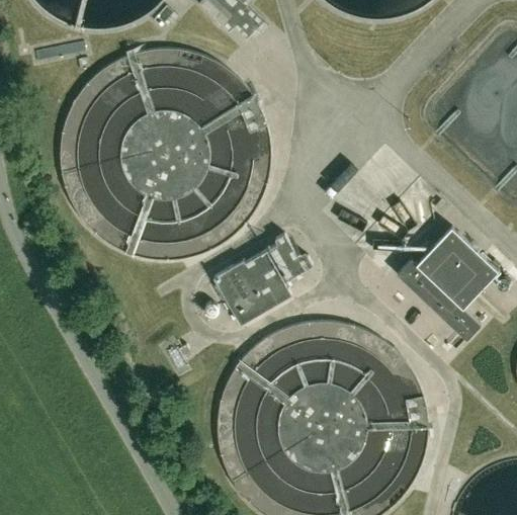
[(246,0),(201,0),(197,5),(228,33),(233,28),(245,41),(262,23),(242,5),(246,0)]
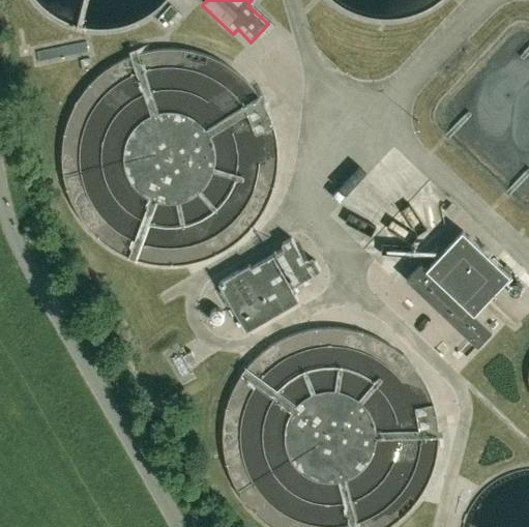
[(406,282),(477,349),(492,333),(473,317),(510,279),(462,233),(425,271),(420,266),(406,282)]
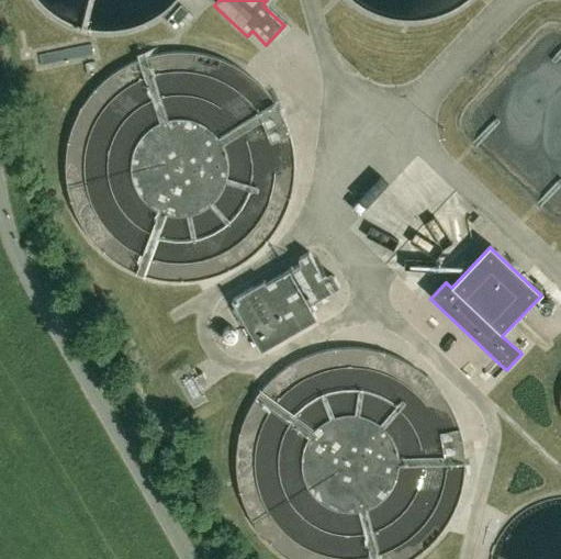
[(231,302),(260,354),(316,322),(307,306),(338,289),(331,274),(322,279),(309,255),(298,260),(301,266),(266,286),(264,283),(231,302)]
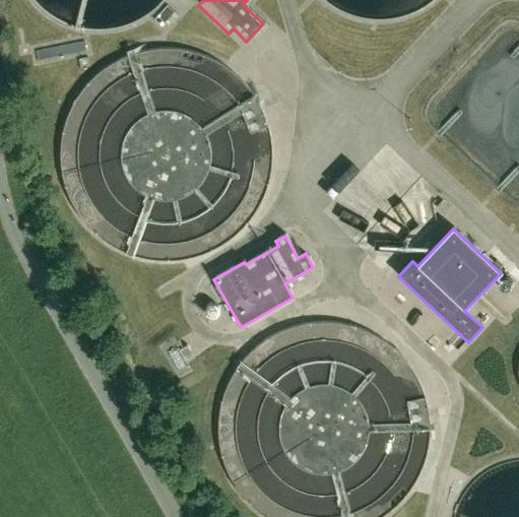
[(229,316),(219,299),(208,305),(218,322),(229,316)]
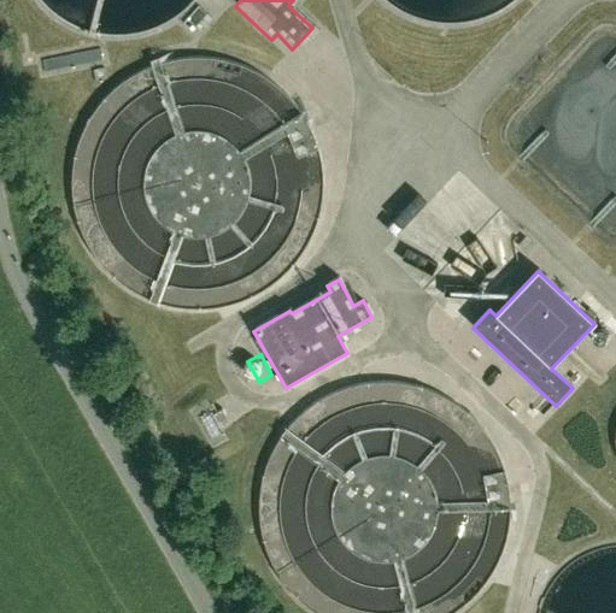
[(222,413),(212,419),(218,430),(228,425),(222,413)]
